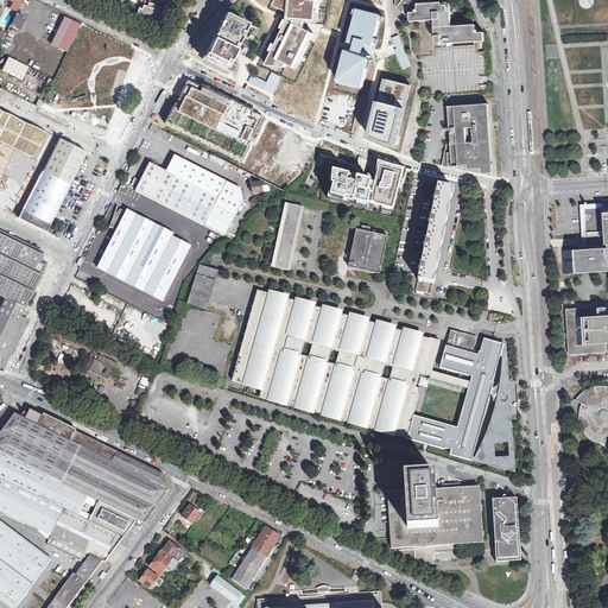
[(11,8),(17,11),(18,8),(20,4),(21,0),(10,0),(13,1),(11,8)]
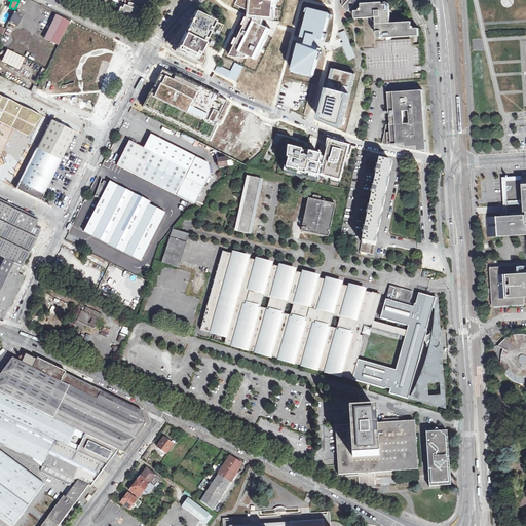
[(241,0),(239,5),(254,11),(253,16),(275,20),(276,0),(241,0)]
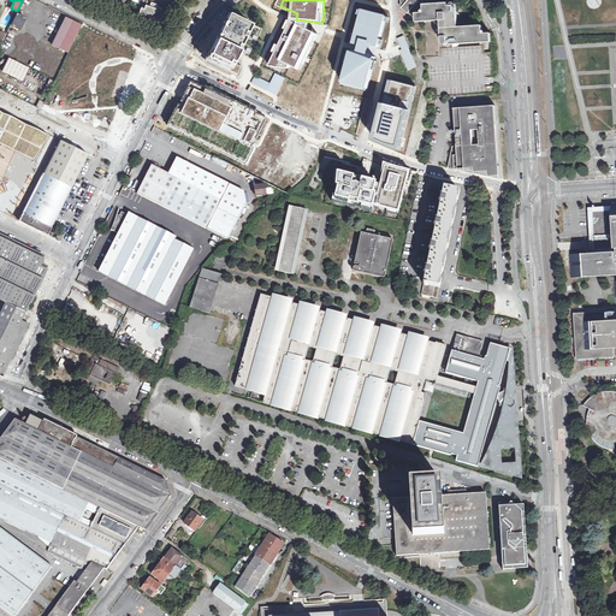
[(491,34),(483,34),(483,27),(461,27),(458,24),(457,24),(457,18),(460,16),(460,15),(457,12),(456,12),(456,11),(457,11),(456,5),(456,4),(456,3),(455,3),(454,3),(452,3),(451,3),(451,4),(451,5),(451,6),(450,6),(450,5),(449,4),(428,5),(424,5),(422,0),(401,0),(402,6),(410,13),(416,13),(416,23),(425,22),(433,22),(433,24),(434,24),(437,24),(437,25),(438,27),(442,27),(442,29),(440,29),(439,31),(439,34),(442,36),(443,43),(443,45),(444,45),(445,45),(448,45),(448,43),(449,43),(449,42),(452,46),(454,47),(456,47),(460,43),(491,41),(491,34)]
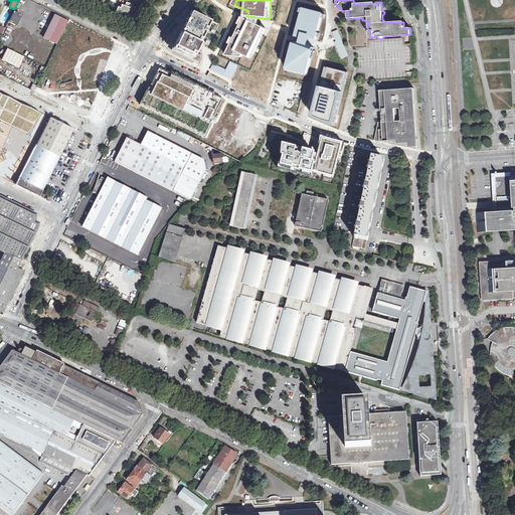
[(121,8),(118,7),(116,12),(120,13),(119,16),(127,19),(128,16),(134,18),(137,9),(135,8),(136,7),(131,5),(130,3),(128,3),(126,3),(125,5),(122,4),(121,8)]
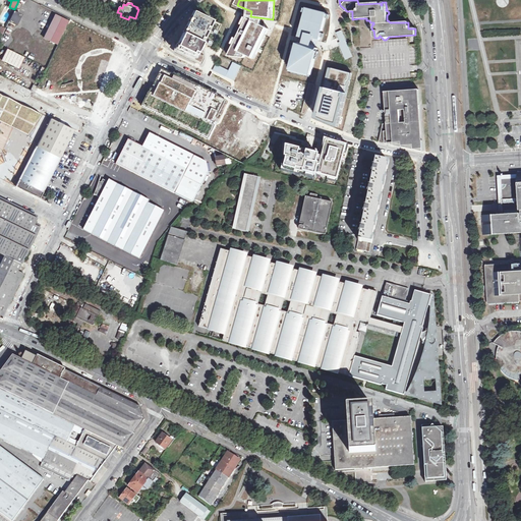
[(300,33),(299,37),(305,39),(306,35),(313,36),(312,39),(320,40),(321,37),(322,34),(326,18),(327,14),(327,13),(306,8),(306,9),(305,13),(301,30),(300,33)]
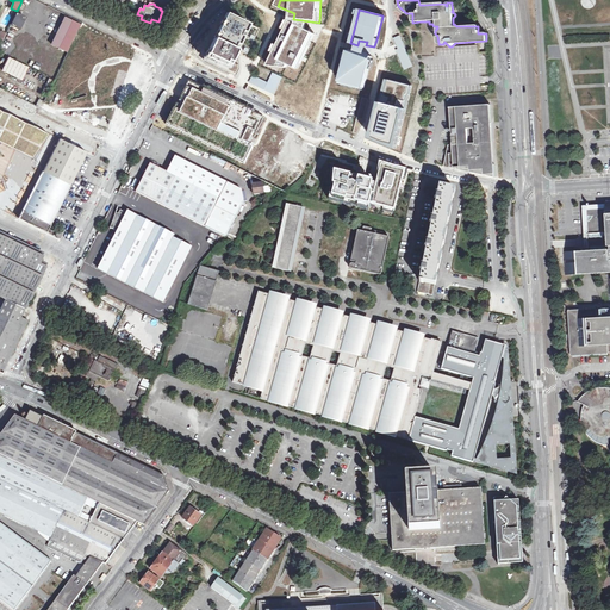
[(25,18),(16,13),(10,27),(18,31),(25,18)]
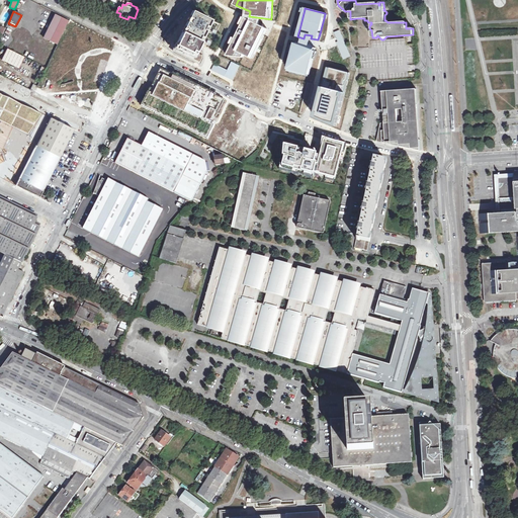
[(173,49),(173,51),(174,52),(190,60),(199,64),(202,59),(202,50),(199,49),(200,46),(202,42),(208,46),(220,24),(191,11),(173,49)]
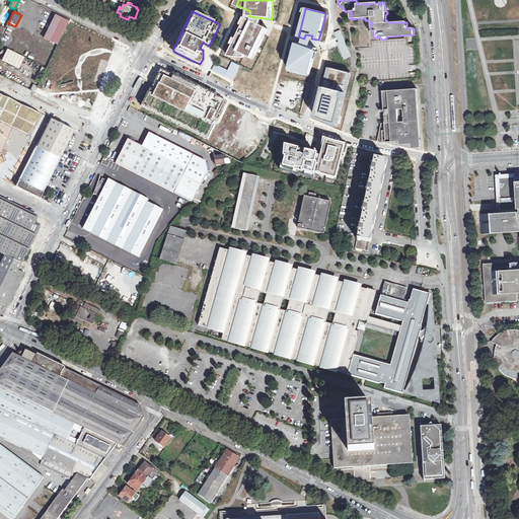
[(68,20),(55,15),(44,38),(56,44),(68,20)]
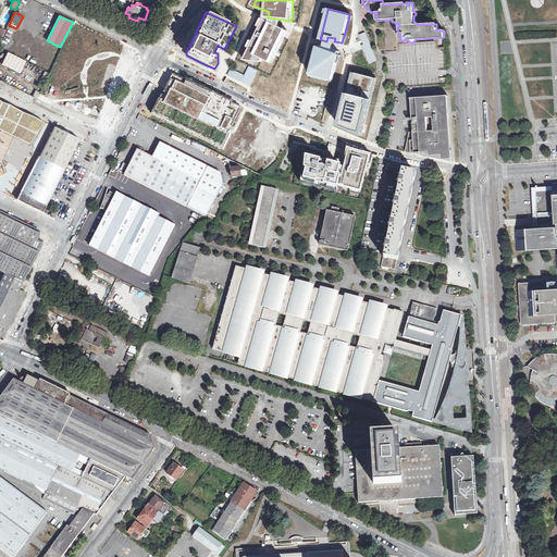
[(288,32),(262,19),(259,26),(261,27),(259,33),(261,34),(260,36),(256,35),(244,60),(261,62),(262,59),(272,63),(288,32)]
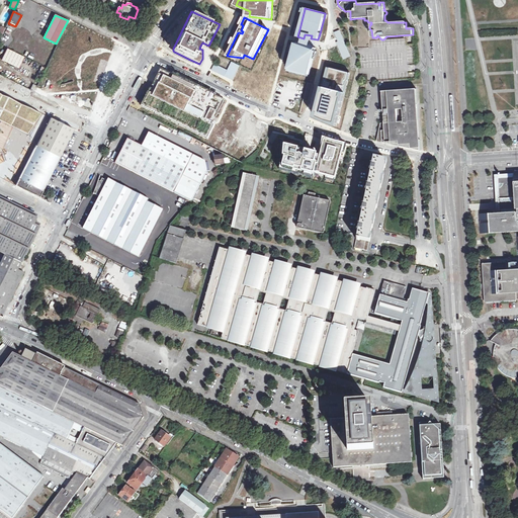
[(76,37),(80,24),(68,20),(64,33),(76,37)]
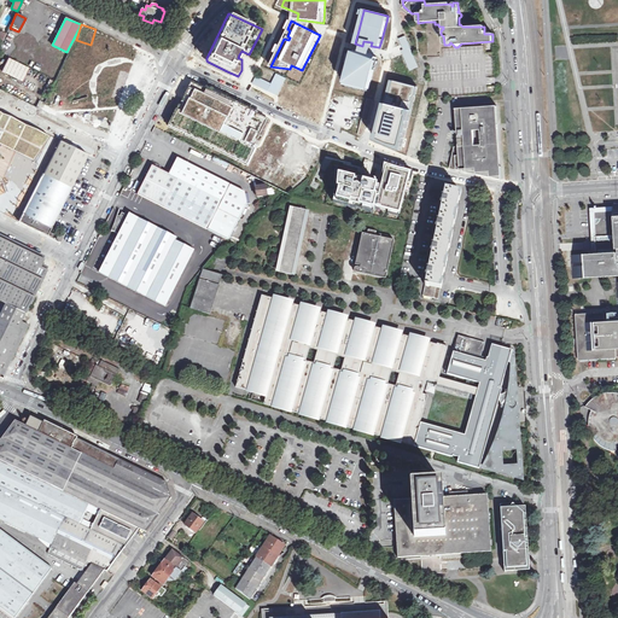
[(409,71),(418,68),(404,35),(398,38),(401,45),(403,50),(401,50),(402,54),(409,71)]
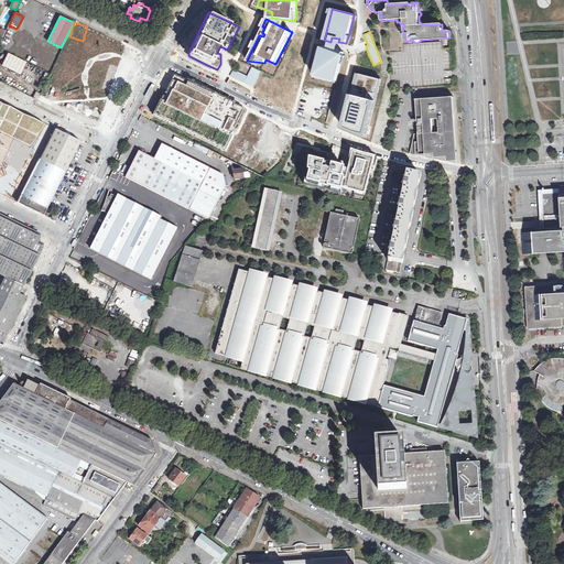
[(339,39),(332,38),(331,42),(331,44),(329,46),(337,49),(338,42),(339,39)]
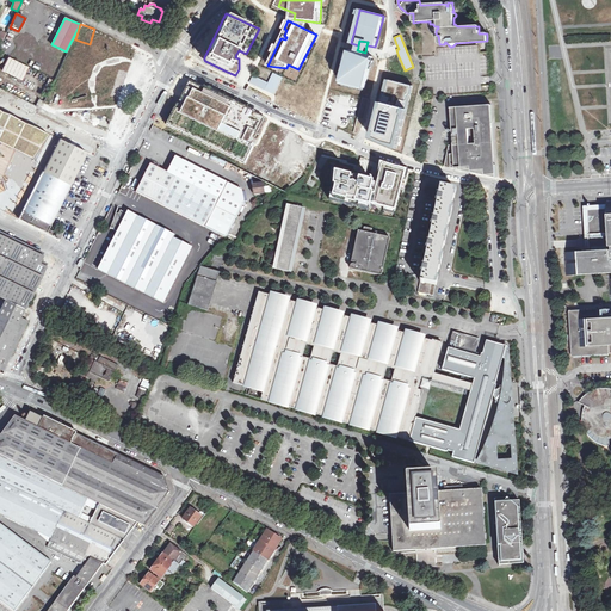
[(372,57),(365,53),(357,50),(349,51),(341,81),(364,88),(372,57)]
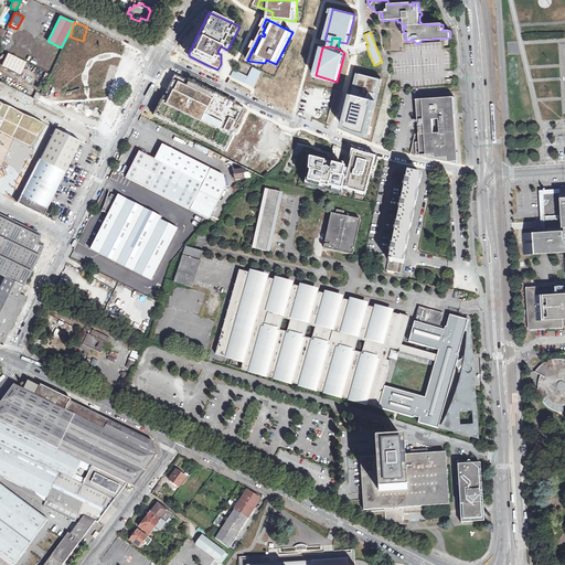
[(27,63),(8,54),(1,66),(20,75),(27,63)]
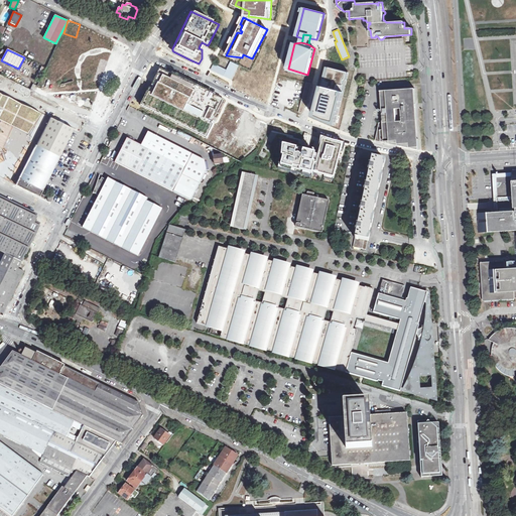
[(239,66),(230,61),(227,70),(226,71),(214,65),(211,72),(232,82),(239,66)]
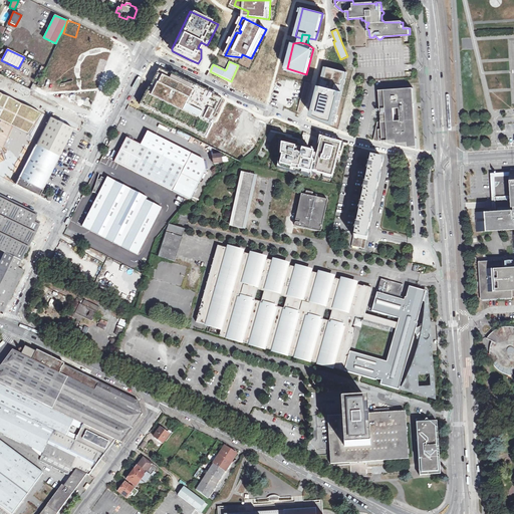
[(146,79),(149,80),(152,73),(154,74),(156,68),(152,66),(149,74),(147,74),(146,79)]
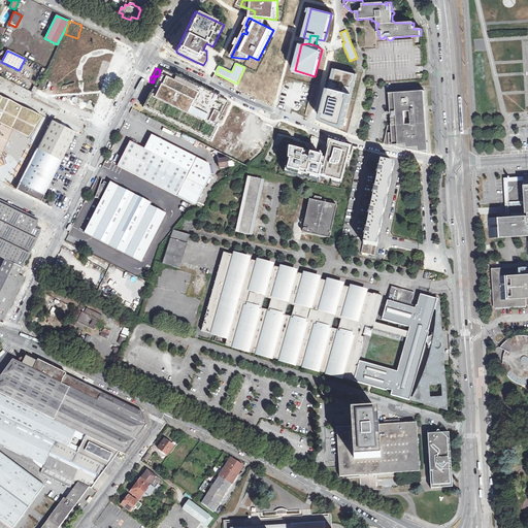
[(320,113),(321,114),(320,119),(336,123),(343,98),(342,98),(343,93),(349,94),(351,87),(349,87),(350,83),(352,83),(355,73),(334,68),(330,81),(328,80),(326,91),(328,92),(327,94),(325,94),(320,113)]
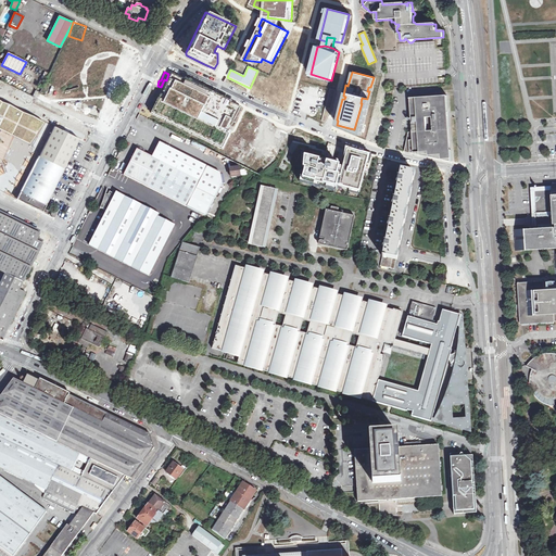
[(241,109),(173,74),(160,101),(158,100),(156,103),(154,105),(153,110),(152,112),(151,114),(152,115),(223,150),(230,135),(227,133),(228,131),(228,130),(231,131),(236,124),(234,123),(241,109)]
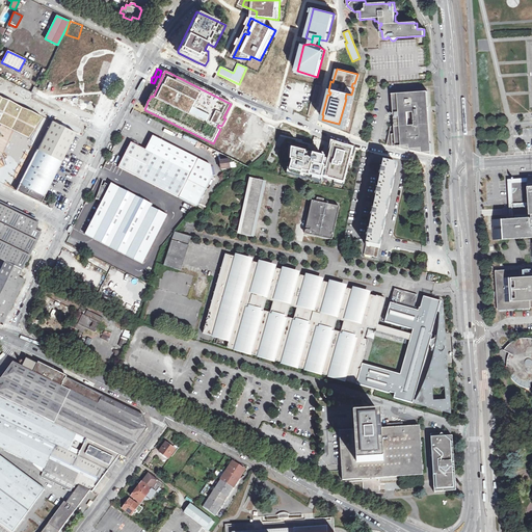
[(321,87),(315,85),(308,115),(311,117),(318,104),(321,87)]
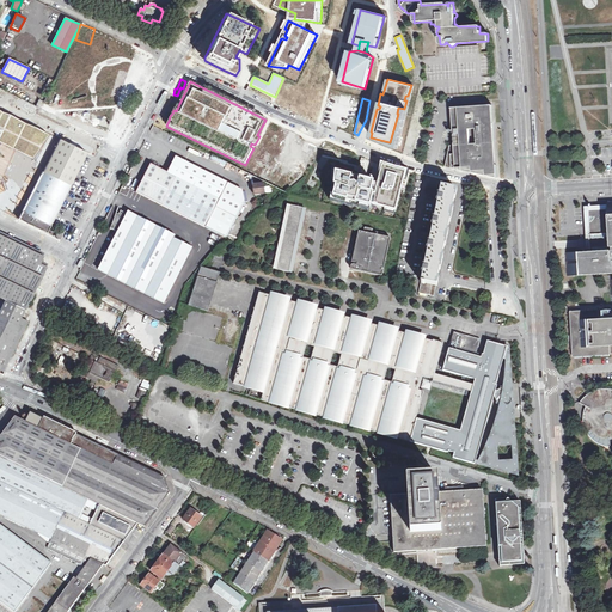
[(490,123),(489,105),(452,108),(454,145),(450,146),(446,166),(497,177),(496,165),(494,165),(491,129),(493,129),(493,123),(490,123)]
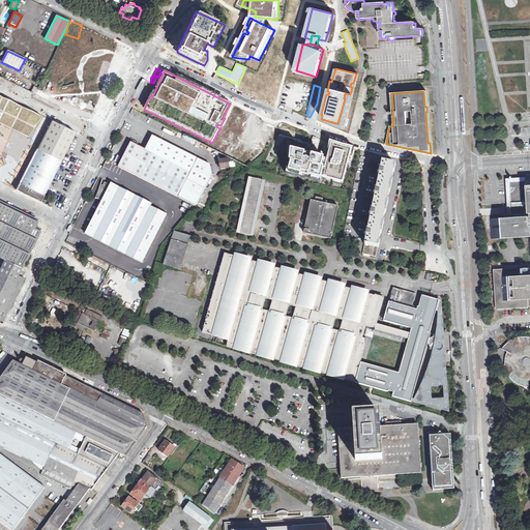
[(95,92),(85,117),(98,122),(108,96),(95,92)]
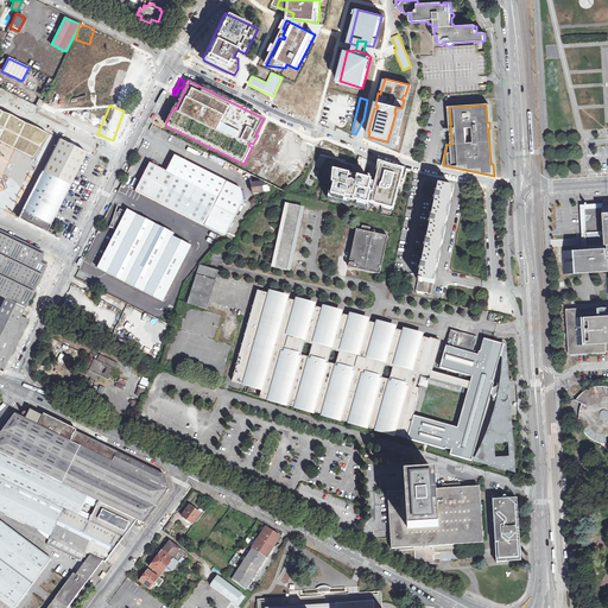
[(59,138),(0,108),(0,181),(18,143),(50,157),(59,138)]
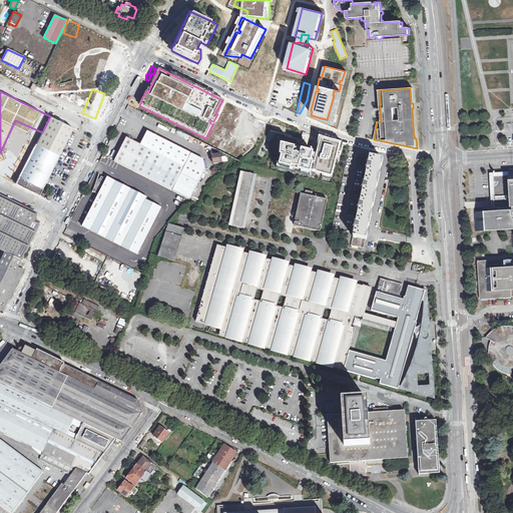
[(279,102),(289,109),(293,103),(283,96),(279,102)]
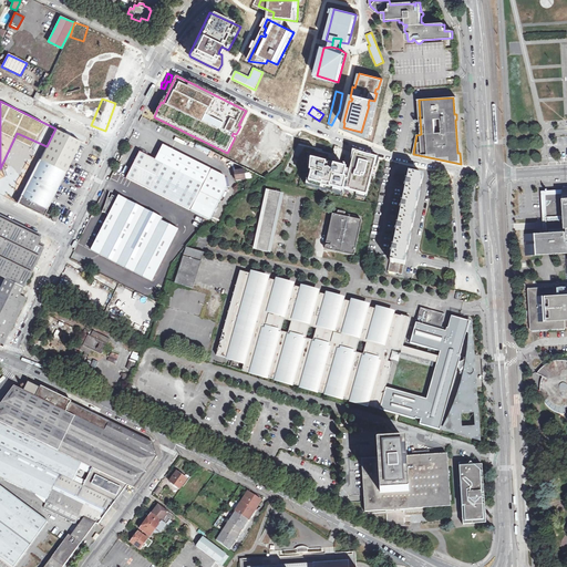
[(81,142),(55,129),(47,146),(43,154),(40,160),(39,158),(17,203),(43,216),(72,160),(81,142)]
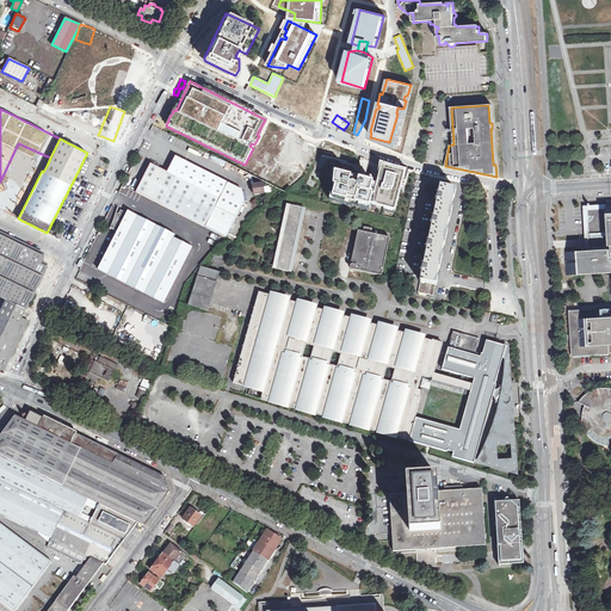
[(241,191),(176,156),(167,172),(150,164),(136,192),(227,238),(244,202),(241,191)]
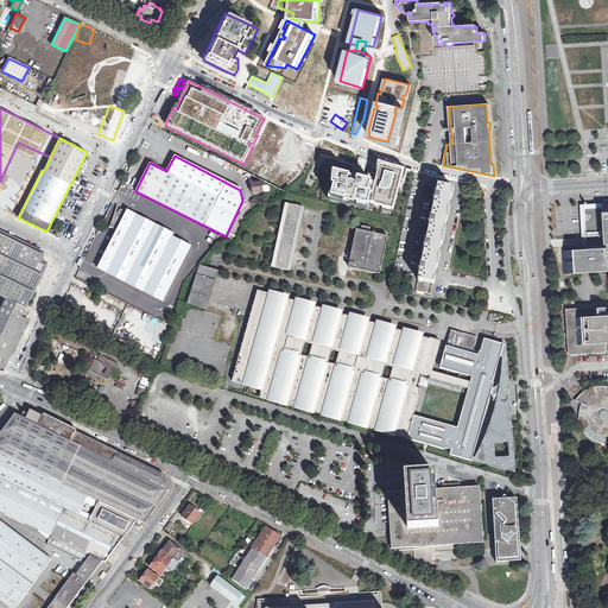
[(374,206),(393,210),(403,172),(380,166),(374,187),(373,195),(372,194),(369,203),(374,204),(374,206)]
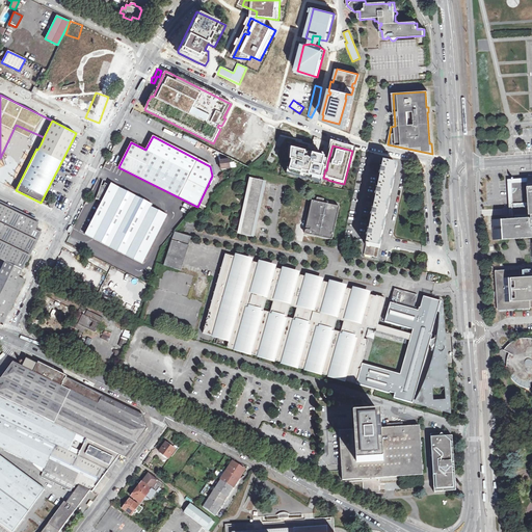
[(290,173),(322,181),(323,178),(325,169),(326,170),(327,163),(324,162),(324,160),(292,152),(291,162),(292,163),(290,173)]
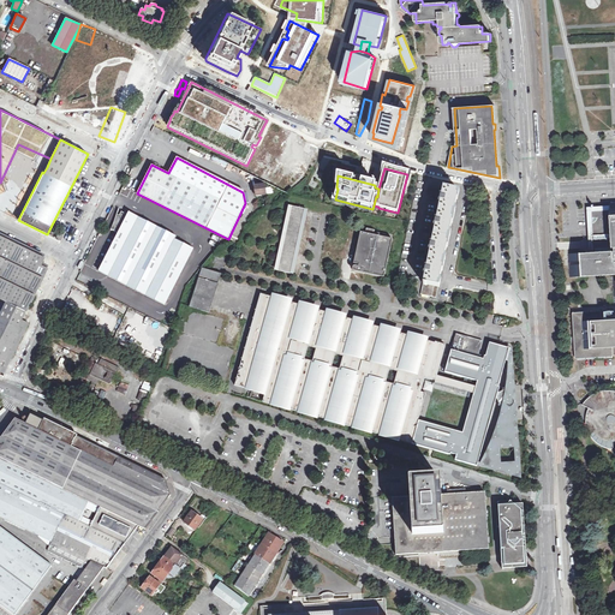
[(459,191),(443,189),(441,198),(440,198),(439,202),(441,203),(436,222),(435,221),(434,226),(435,226),(431,246),(429,245),(429,250),(430,250),(427,269),(425,269),(424,273),(425,274),(421,294),(436,298),(441,275),(446,252),(451,227),(455,204),(459,191)]
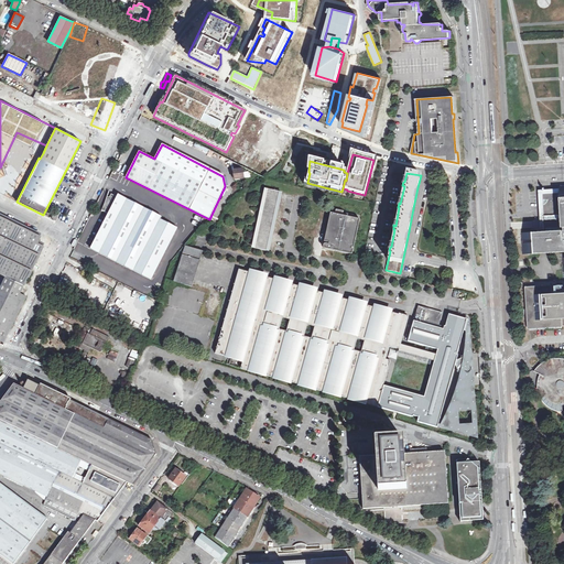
[(544,232),(521,234),(522,255),(524,253),(563,250),(563,257),(563,258),(563,279),(563,278),(563,292),(552,294),(552,285),(529,286),(525,288),(529,328),(530,328),(530,331),(562,328),(562,326),(563,326),(562,318),(563,317),(563,184),(561,185),(561,190),(540,191),(542,216),(545,216),(546,228),(544,228),(544,232)]
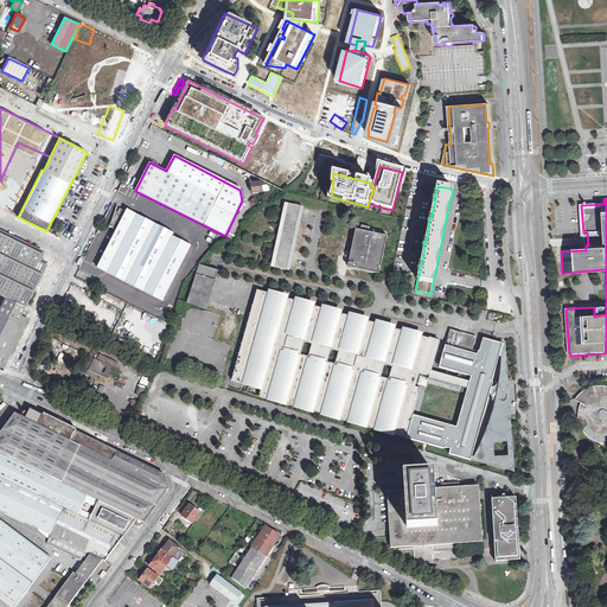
[(288,204),(285,203),(272,267),(274,268),(288,204)]
